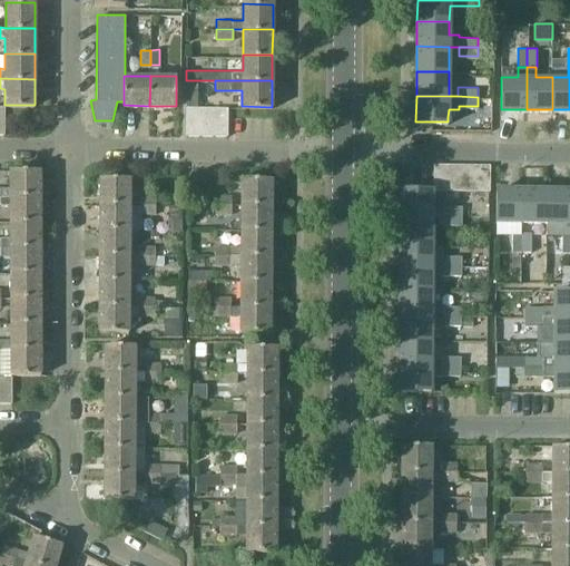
[(200,106),(186,106),(186,134),(199,134),(200,106)]
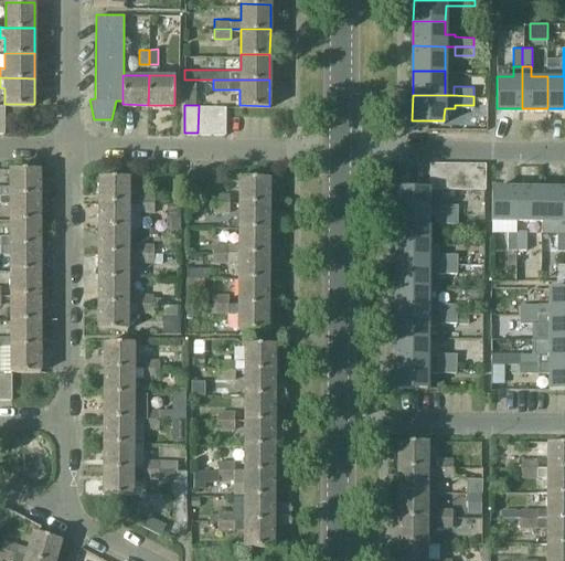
[(198,133),(212,133),(212,105),(199,105),(198,133)]
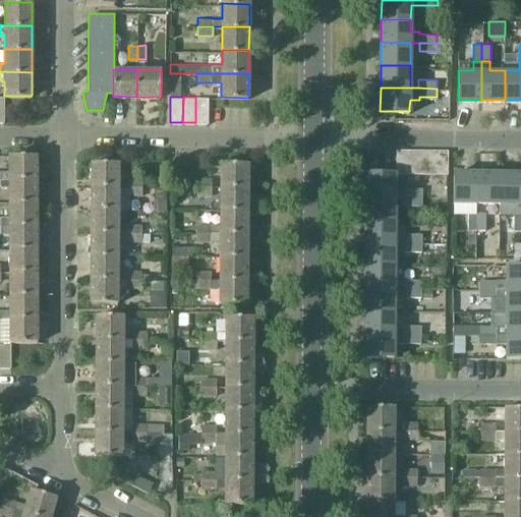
[(208,122),(209,97),(195,97),(195,122),(208,122)]
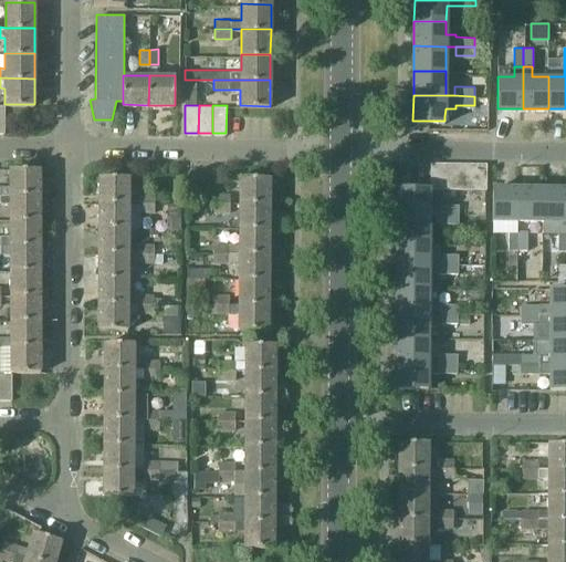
[(444,162),(431,162),(430,187),(444,187),(444,162)]
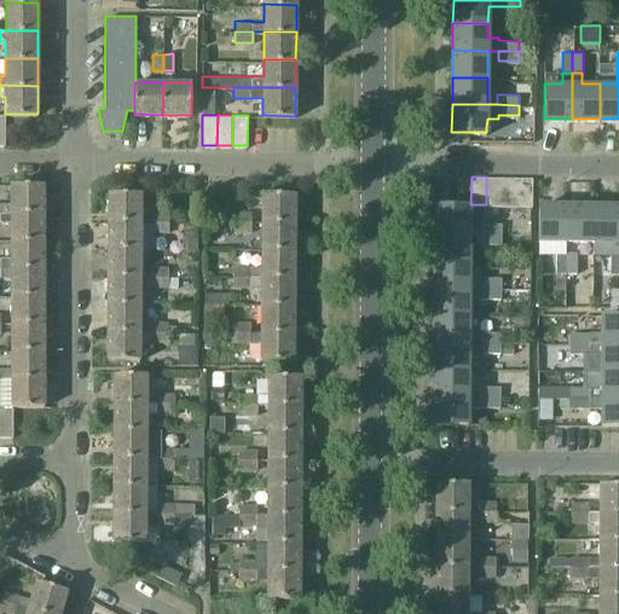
[(486,204),(502,204),(502,177),(486,177),(486,204)]
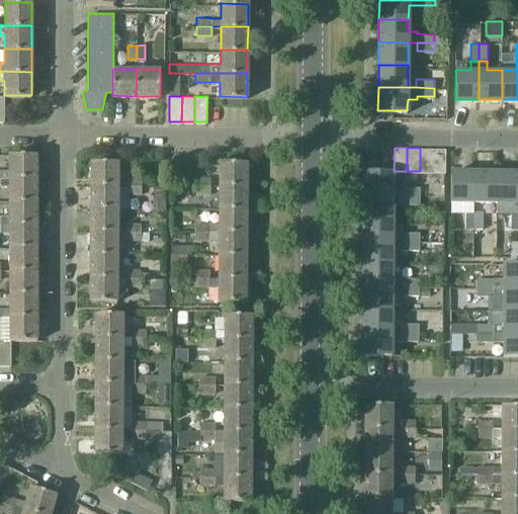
[(432,148),(420,148),(420,171),(432,171),(432,148)]
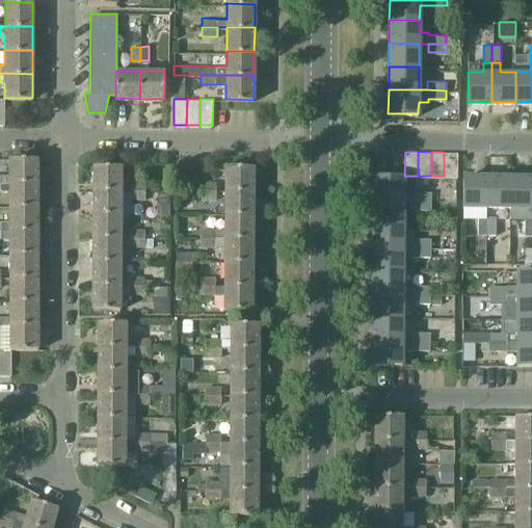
[(457,177),(457,153),(444,152),(444,176),(454,177),(457,177)]
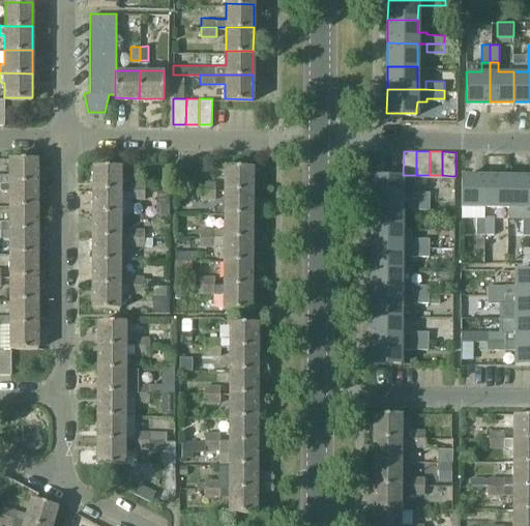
[(0,172),(0,180),(9,181),(37,181),(37,156),(9,157),(9,173),(0,172)]
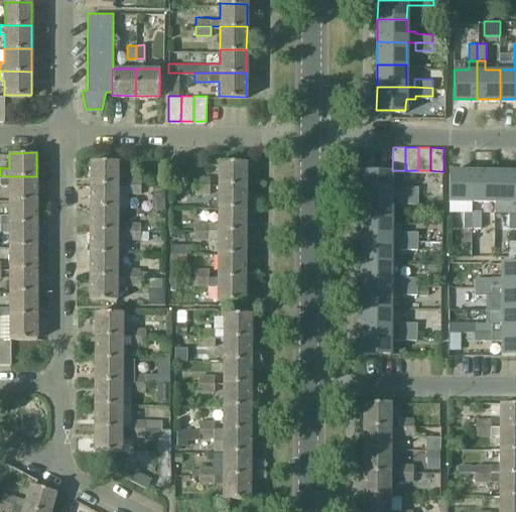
[(91,160),(91,183),(117,183),(118,160),(91,160)]
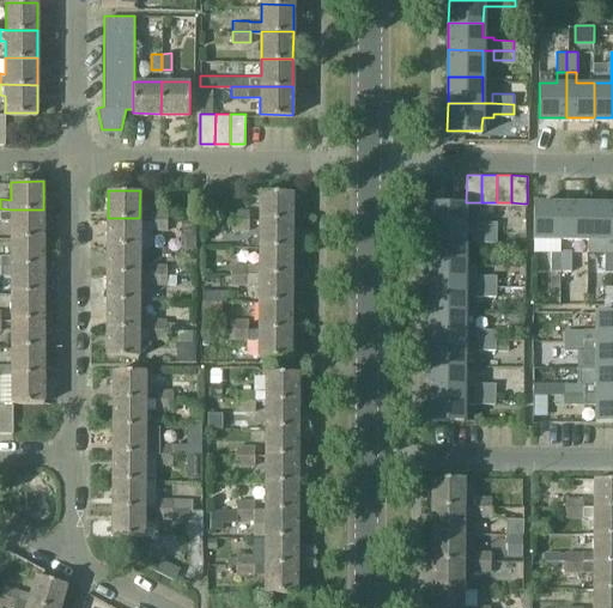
[(260,190),(260,219),(291,219),(292,190),(260,190)]
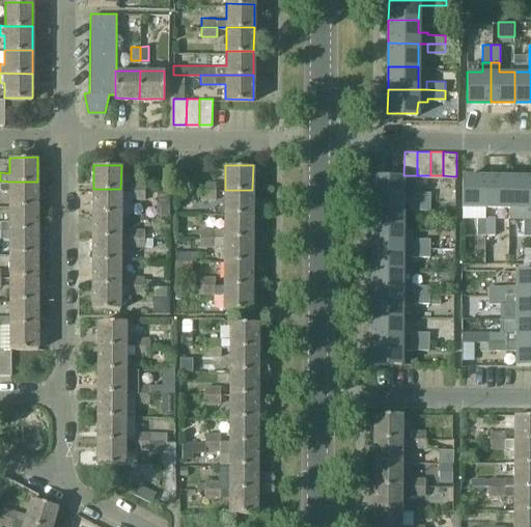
[(372,175),(372,199),(402,199),(413,199),(430,199),(430,191),(402,191),(402,179),(402,175),(372,175)]
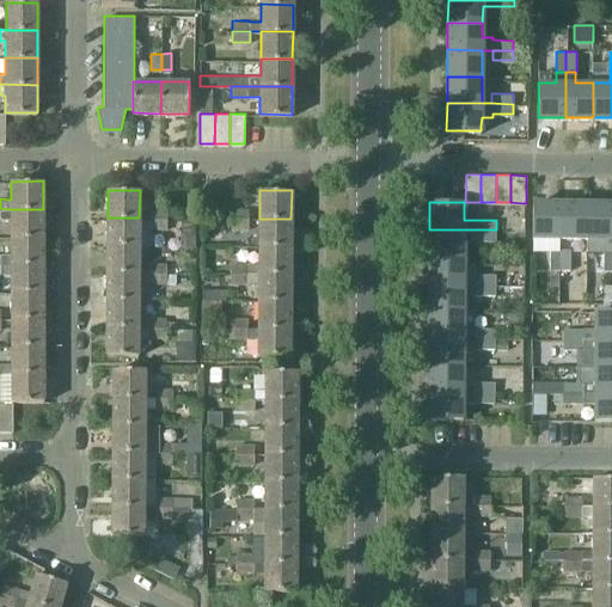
[(533,202),(533,237),(538,237),(561,237),(561,202),(533,202)]
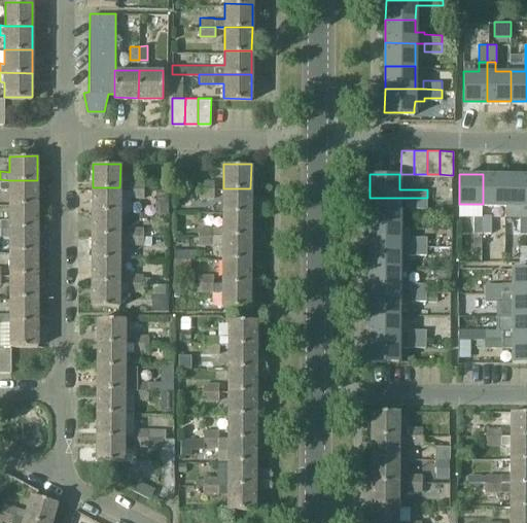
[(483,213),(482,232),(491,232),(491,215),(505,215),(505,174),(483,174),(483,204),(483,213)]
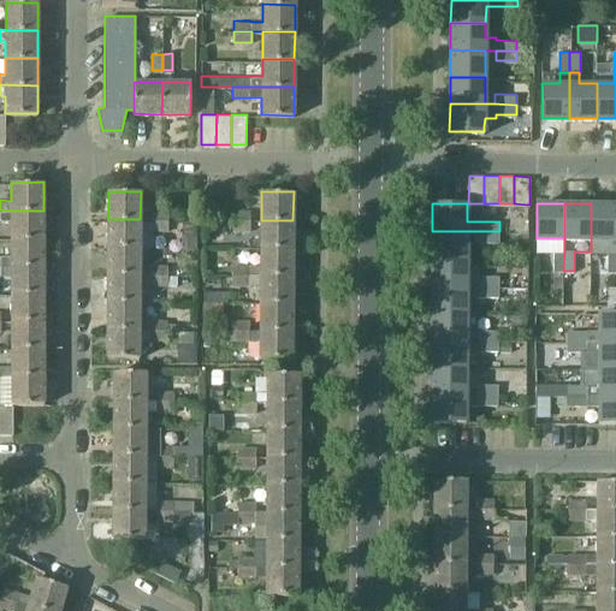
[(615,203),(591,203),(591,251),(608,251),(608,271),(615,271),(615,203)]
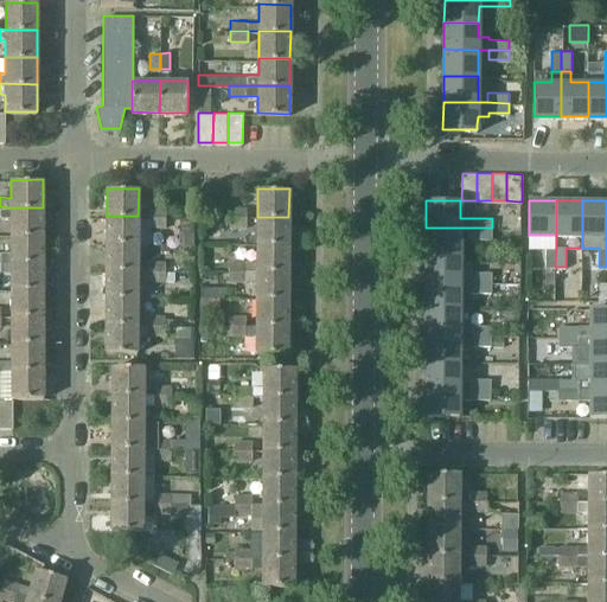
[(148,205),(148,216),(166,216),(166,205),(148,205)]
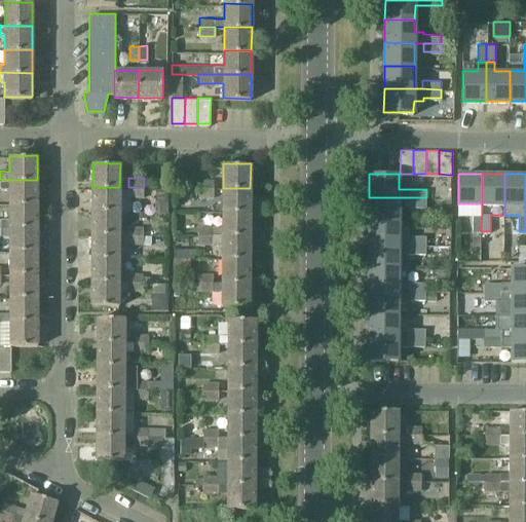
[(198,178),(198,187),(214,187),(214,178),(198,178)]
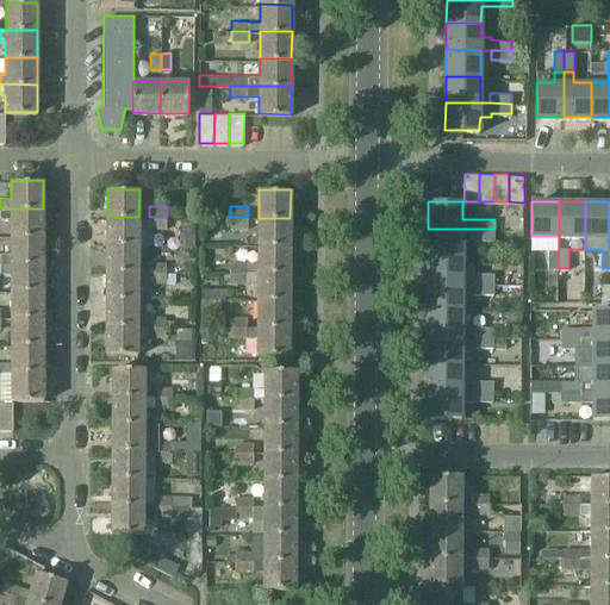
[(0,207),(0,216),(11,217),(11,236),(43,236),(43,209),(11,209),(0,207)]
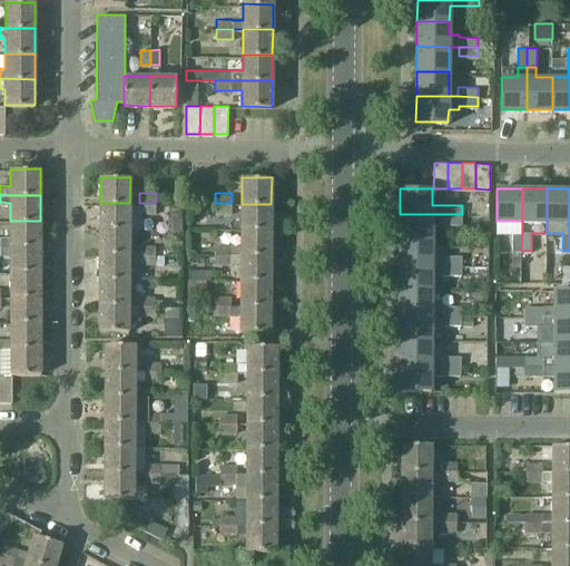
[(100,203),(99,228),(129,228),(140,228),(141,213),(156,213),(156,203),(139,203),(129,203),(100,203)]
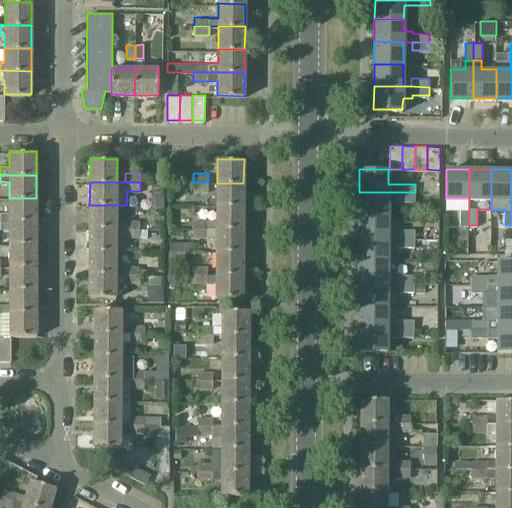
[(151,182),(151,195),(164,195),(164,182),(151,182)]
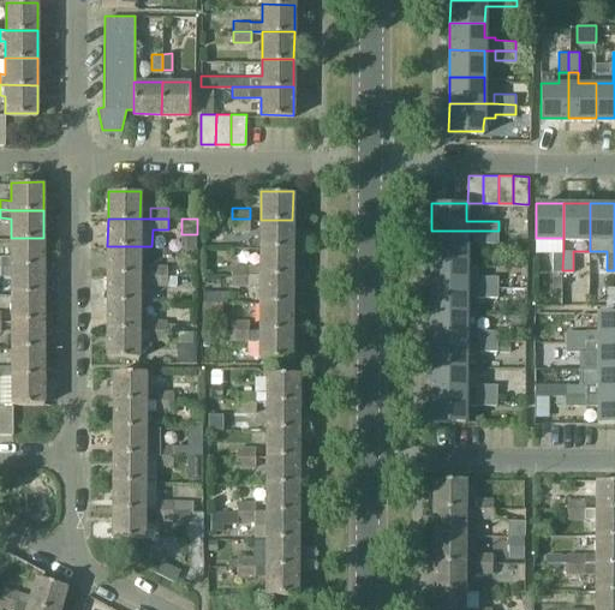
[(250,229),(250,219),(232,219),(232,229),(250,229)]
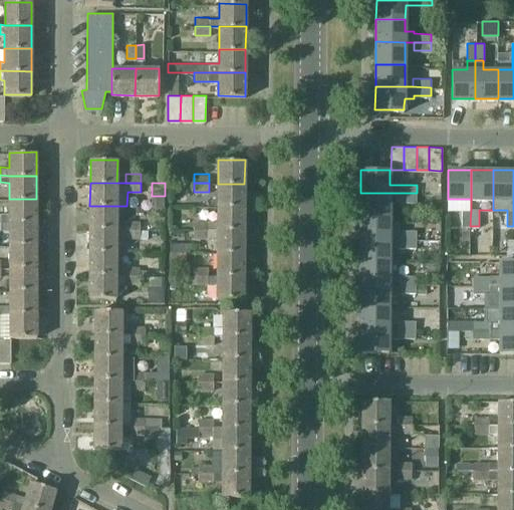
[(218,184),(218,206),(244,207),(244,184),(218,184)]
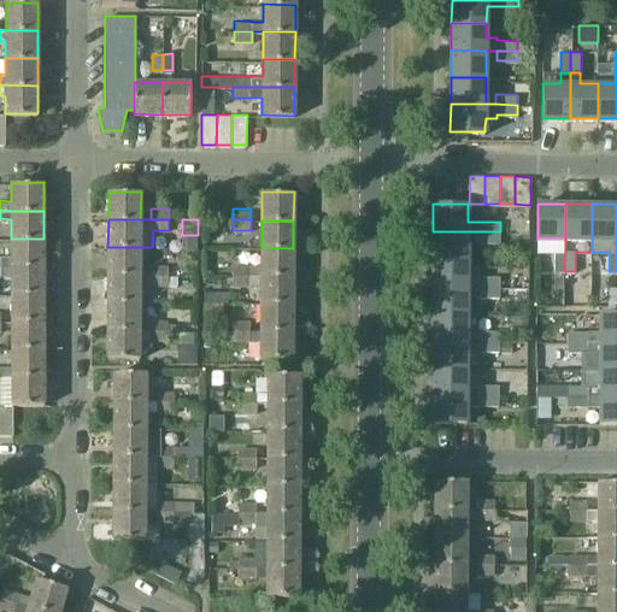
[(433,231),(433,258),(468,259),(468,231),(433,231)]
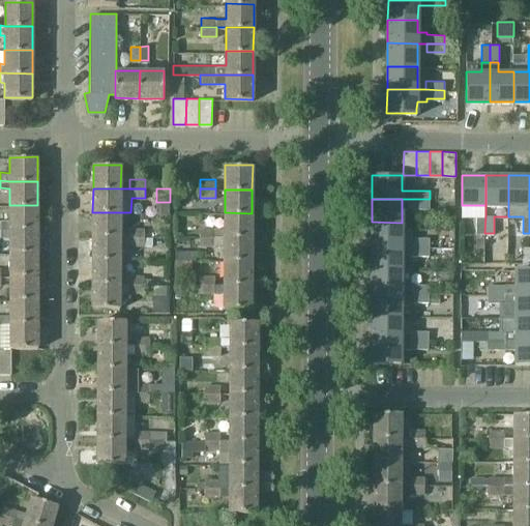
[(430,208),(430,199),(412,199),(412,207),(430,208)]
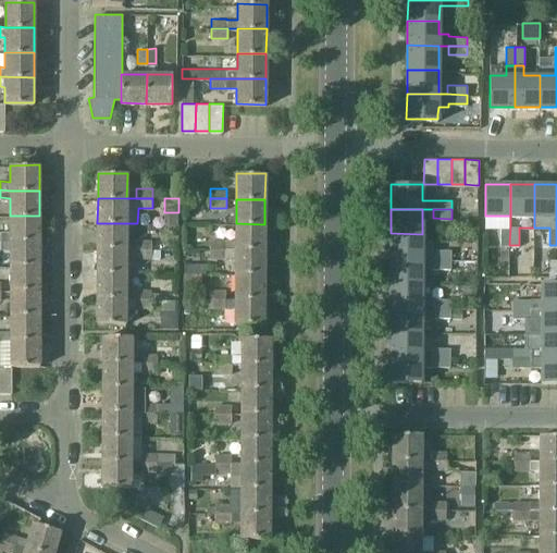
[(0,231),(0,230),(0,240),(39,240),(39,216),(10,216),(10,231),(0,231)]
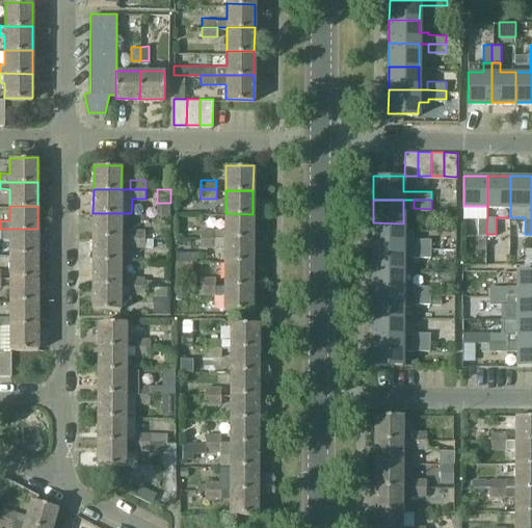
[(92,213),(92,236),(121,237),(121,213),(92,213)]
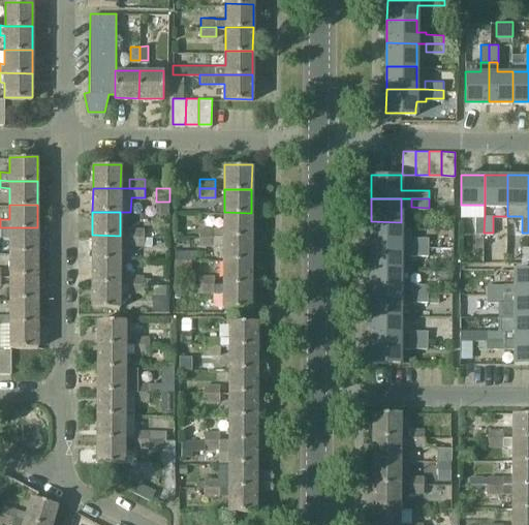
[(199,226),(199,236),(214,236),(251,236),(251,213),(224,212),(223,226),(199,226)]
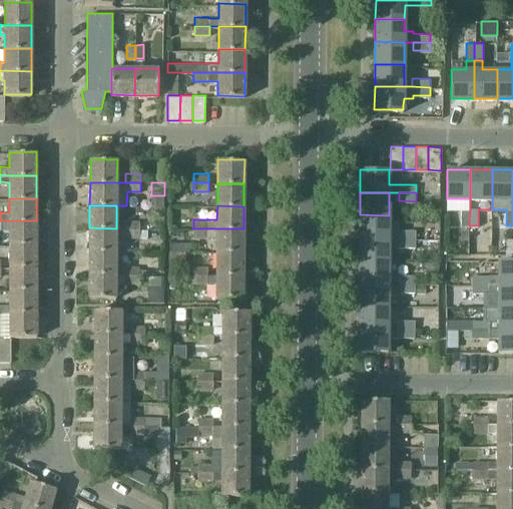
[(469,225),(470,207),(461,207),(461,225),(469,225)]
